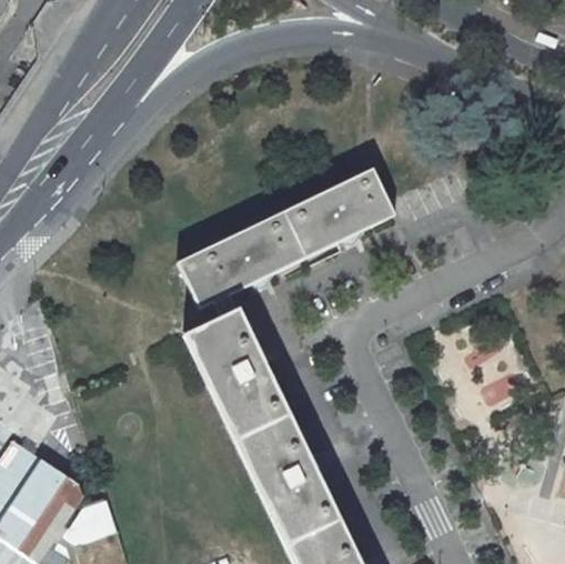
[(0,0),(0,22),(12,4),(10,0),(0,0)]
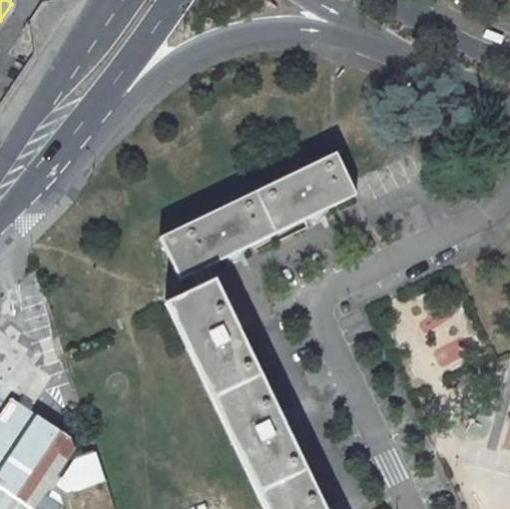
[(181,277),(211,263),(358,192),(338,149),(161,234),(181,277)]
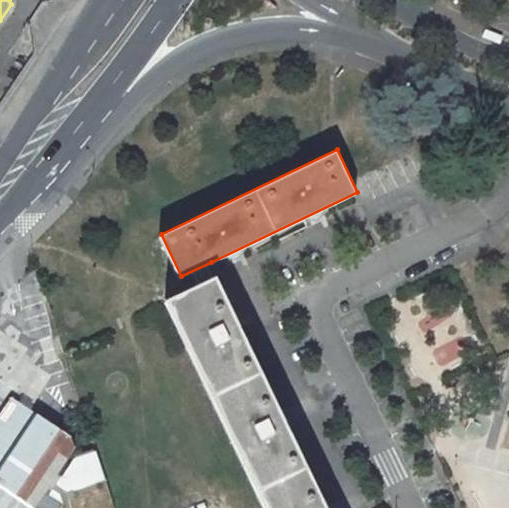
[(218,276),(169,298),(268,507),(328,507),(243,327),(218,276)]
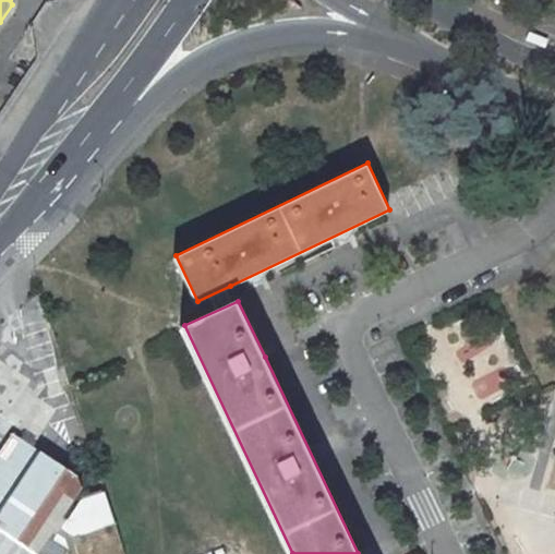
[(473,377),(483,396),(517,378),(507,360),(473,377)]
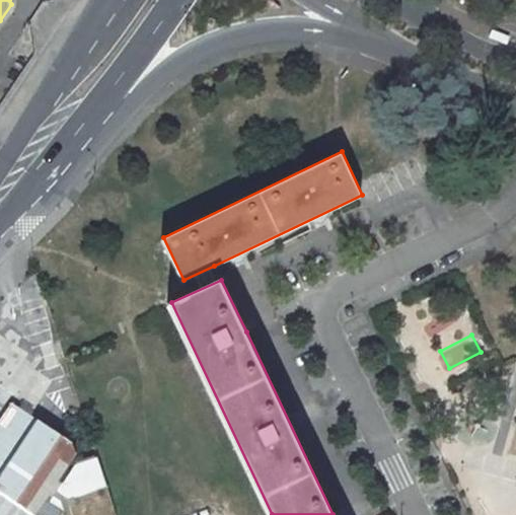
[(0,514),(58,514),(62,510),(46,498),(75,452),(73,442),(39,420),(13,402),(0,423),(0,514)]
